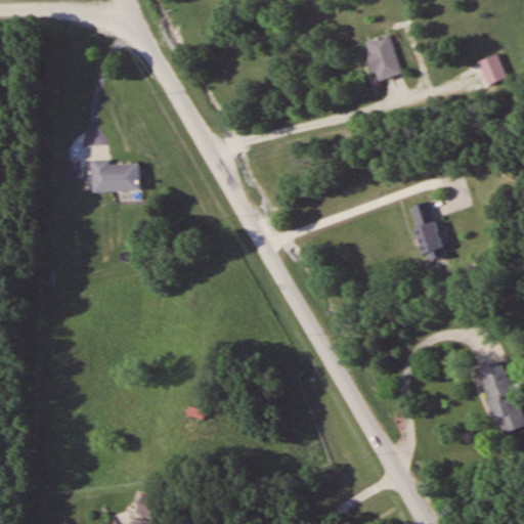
[(380,82),(403,73),(389,35),(364,44),(380,82)]
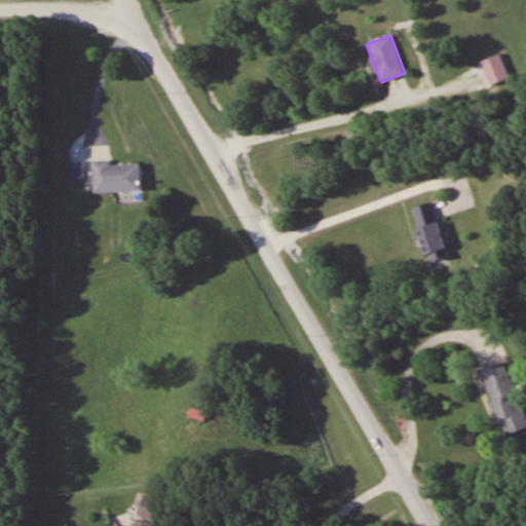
[(481,62),(487,86),(509,80),(501,55),(481,62)]
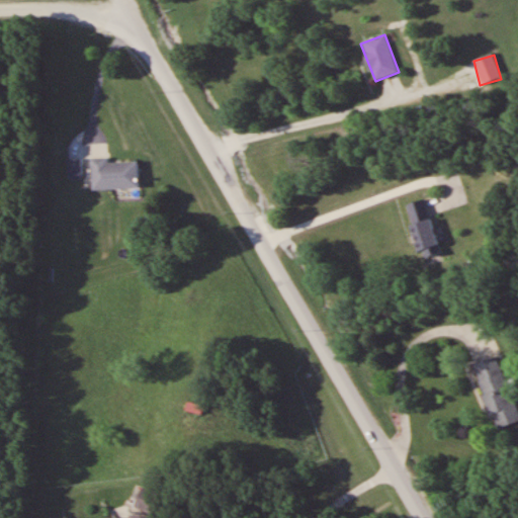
[(93,190),(141,188),(140,162),(109,164),(109,158),(92,159),(93,190)]
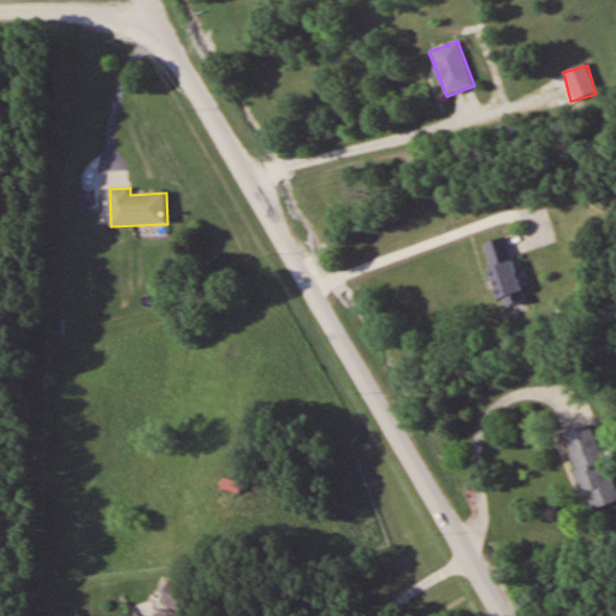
[(526,301),(505,237),(483,244),(502,308),(526,301)]
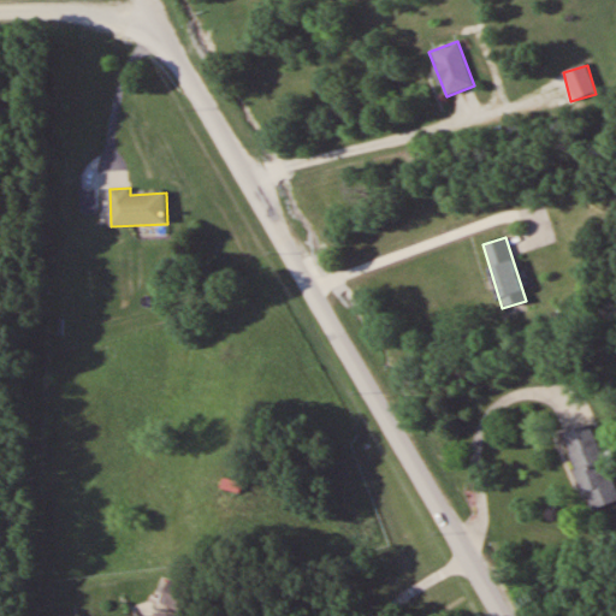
[(615,501),(615,491),(590,425),(560,437),(588,511),(615,501)]
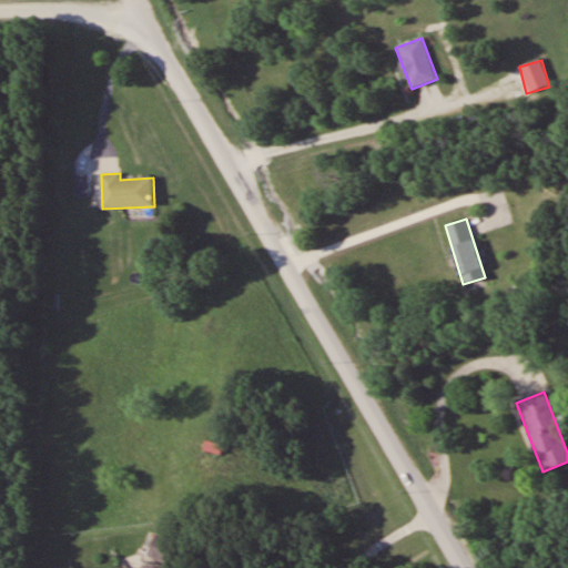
[(204,452),(221,455),(223,446),(206,442),(204,452)]
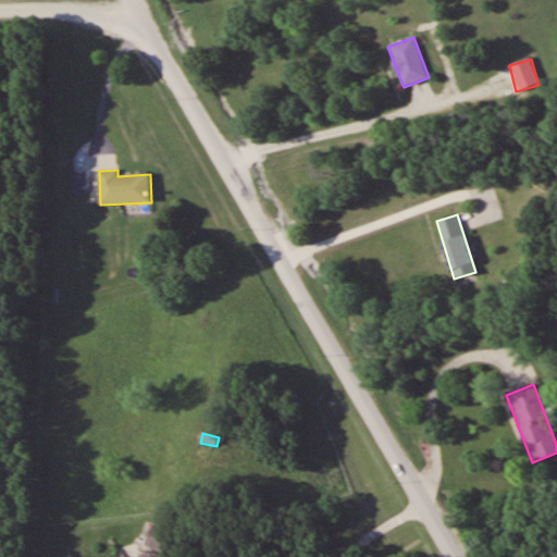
[(165,556),(174,530),(151,522),(140,556),(130,556),(119,554),(116,556),(165,556)]
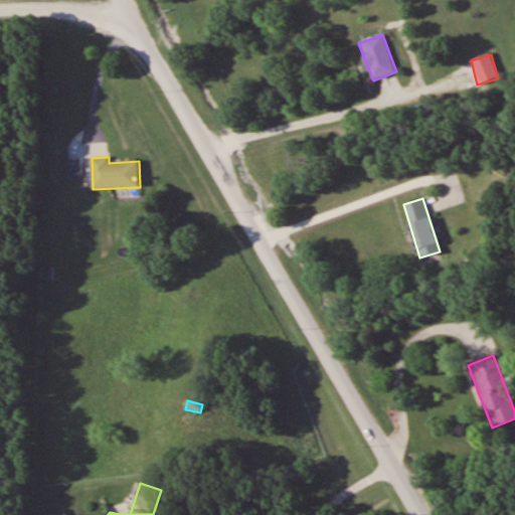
All buildings are outlined.
